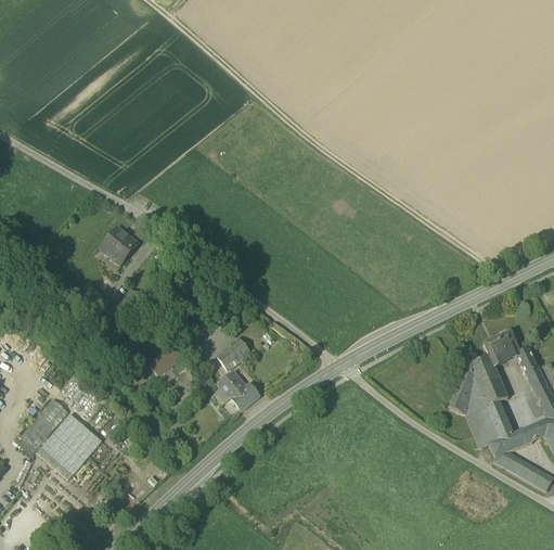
[(101,247),(121,264),(139,243),(118,226),(101,247)]
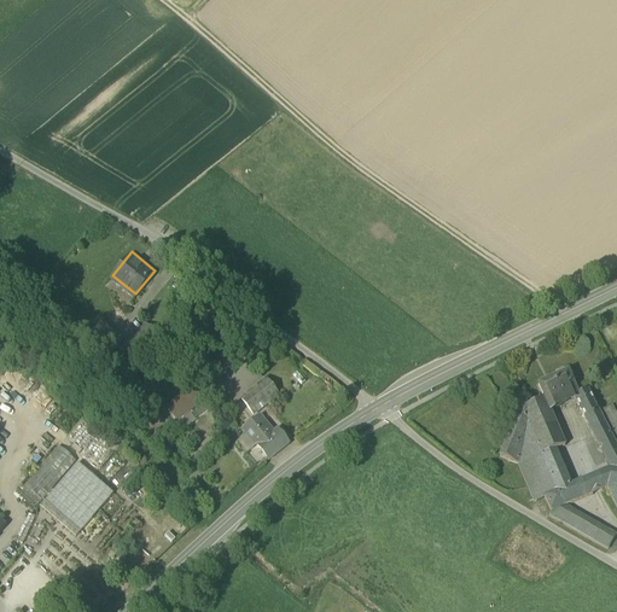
[(546,396),(549,404),(551,404),(575,394),(580,391),(569,368),(539,382),(546,396)]
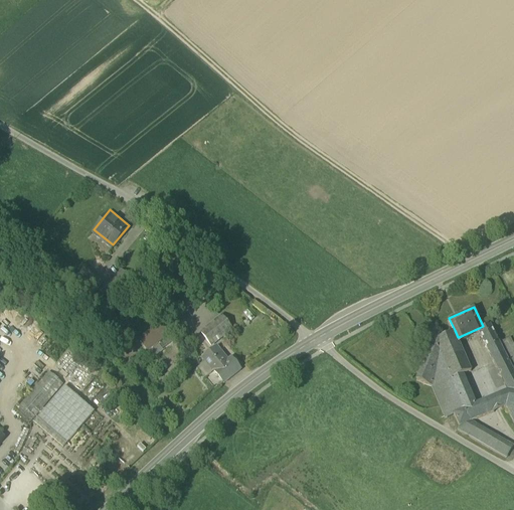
[(202,329),(211,342),(232,326),(222,313),(202,329)]
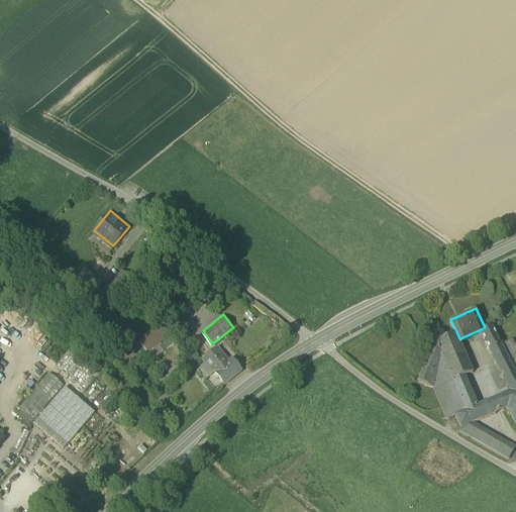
[(481,329),(490,347),(502,341),(501,341),(493,323),(485,327),(481,329)]
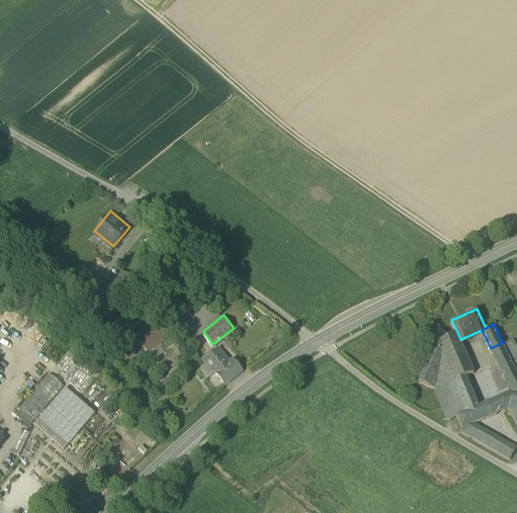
[(143,341),(147,349),(165,337),(168,334),(163,328),(153,335),(150,331),(145,335),(147,338),(143,341)]
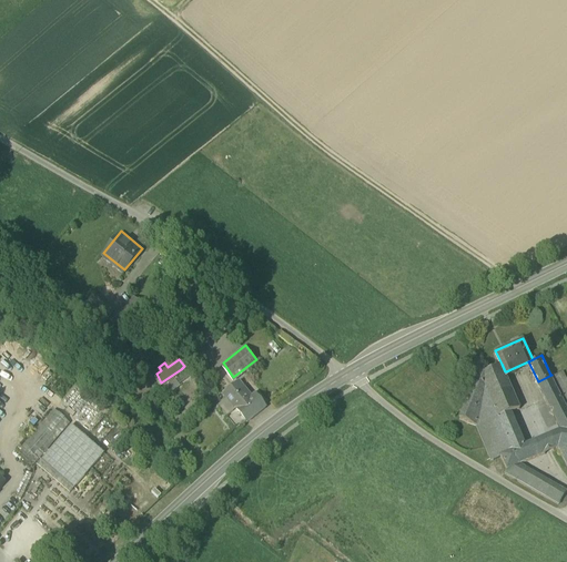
[(461,416),(477,422),(512,409),(520,406),(506,371),(505,371),(502,364),(477,374),(461,416)]
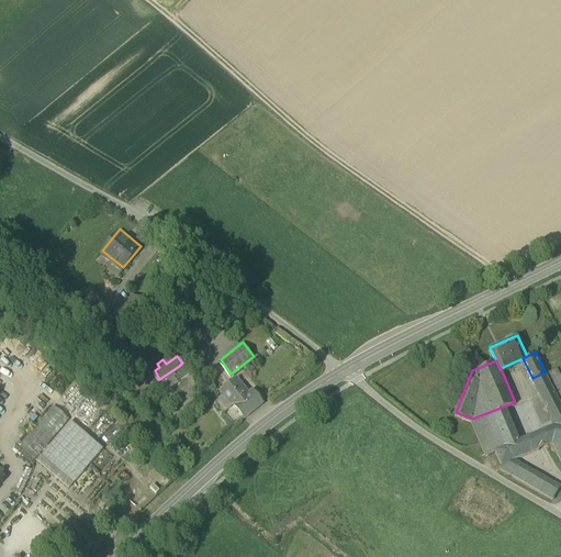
[(545,371),(546,371),(559,398),(560,397),(560,372),(557,365),(545,371)]
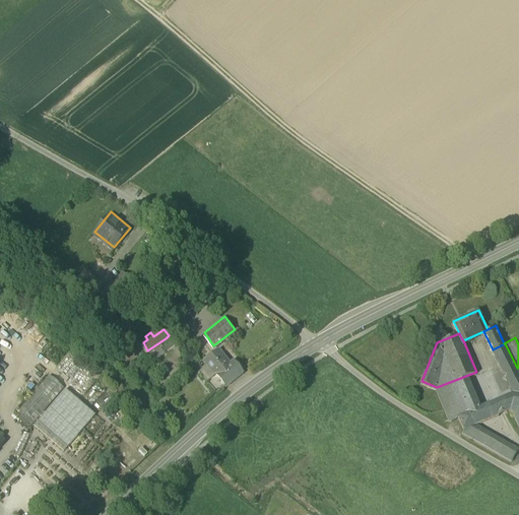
[(518,371),(517,368),(505,343),(493,349),(514,391),(502,396),(508,408),(511,407),(518,423),(518,371)]
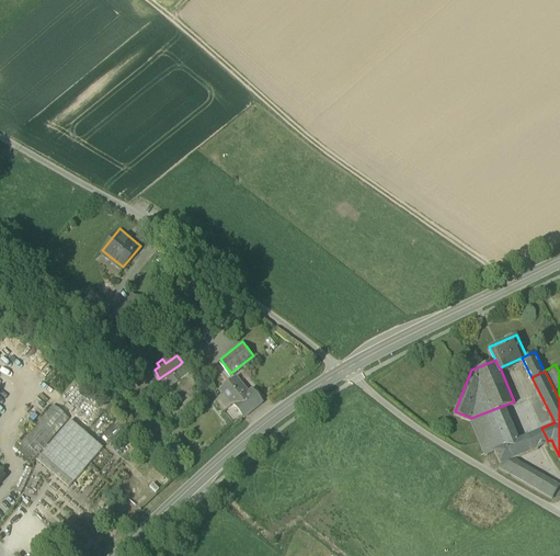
[(223,387),(244,415),(263,399),(252,386),(248,390),(236,375),(223,387)]
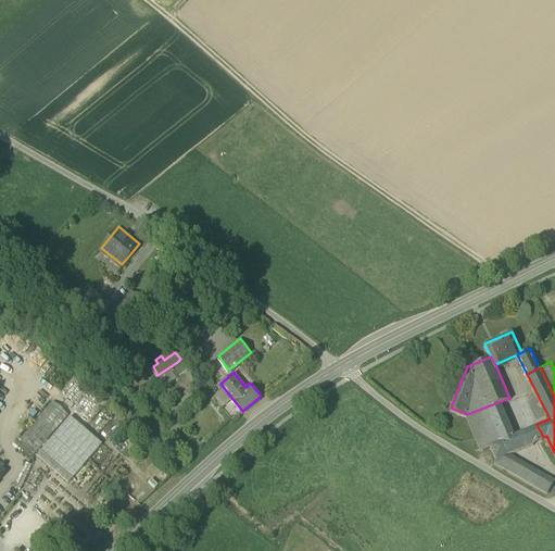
[(19,438),(34,452),(68,411),(53,397),(19,438)]
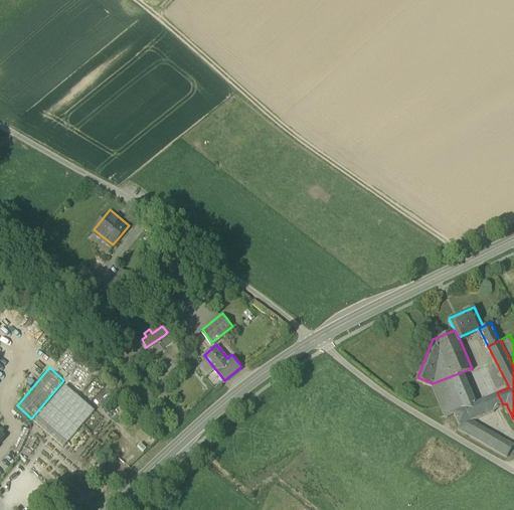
[(446,414),(455,410),(476,400),(464,371),(433,383),(446,414)]
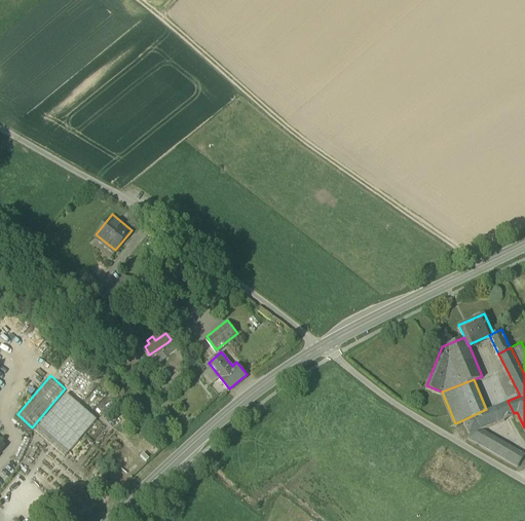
[(38,423),(69,449),(97,416),(67,391),(38,423)]
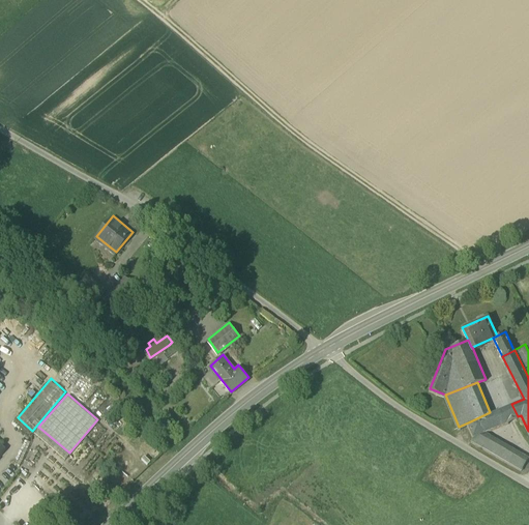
[(511,404),(503,407),(508,420),(518,416),(511,404)]
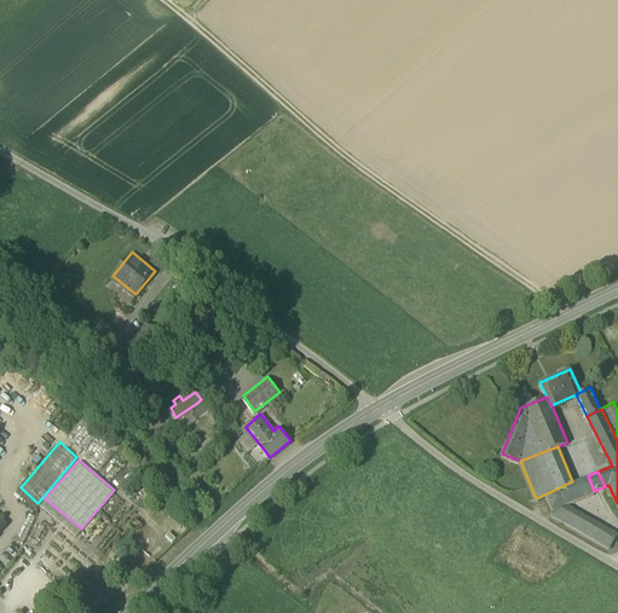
[(567,503),(594,491),(588,475),(572,481),(547,493),(553,509),(567,503)]
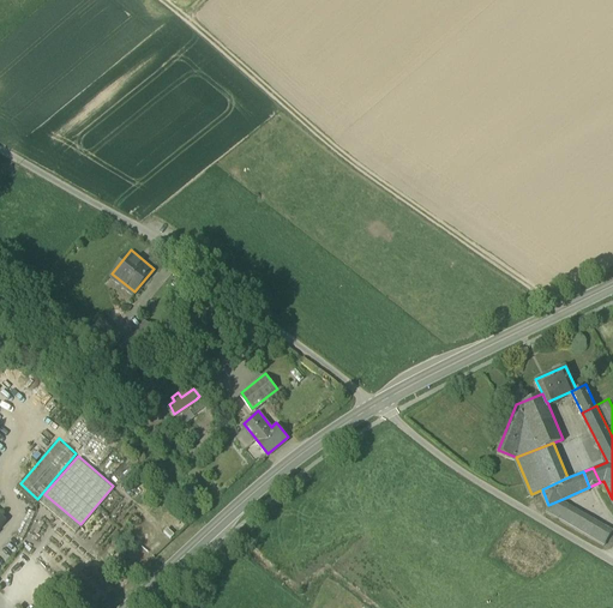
[(76,530),(80,524),(44,494),(41,500),(76,530)]
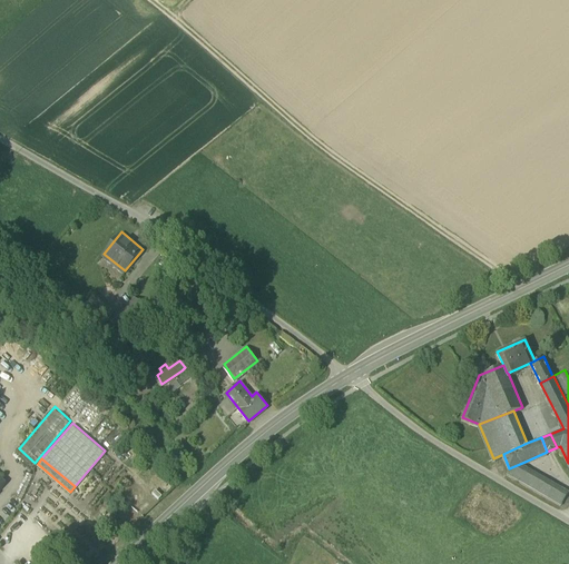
[(568,488),(522,463),(509,468),(507,472),(548,495),(561,503),(568,492),(568,488)]
